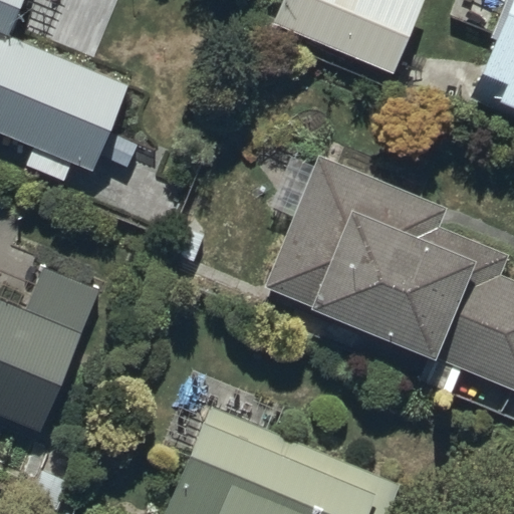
[(72,162),(92,170),(129,82),(10,33),(23,0),(0,0),(0,131),(34,146),(26,165),(65,181),(72,162)]
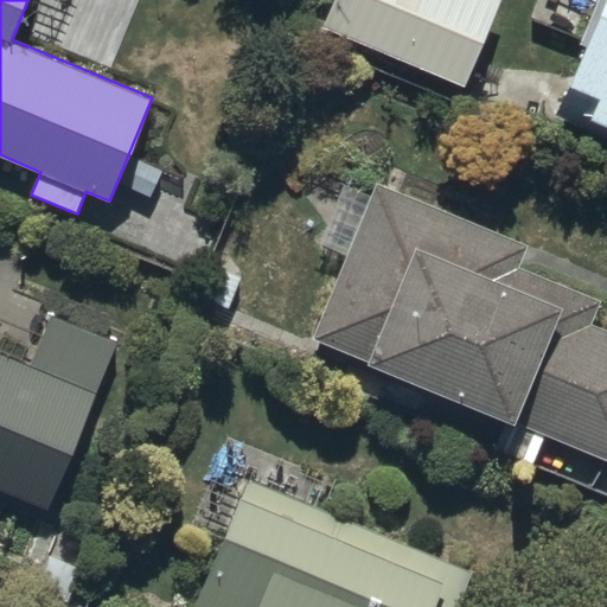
[(333,0),(323,27),(464,85),(499,0),(333,0)]
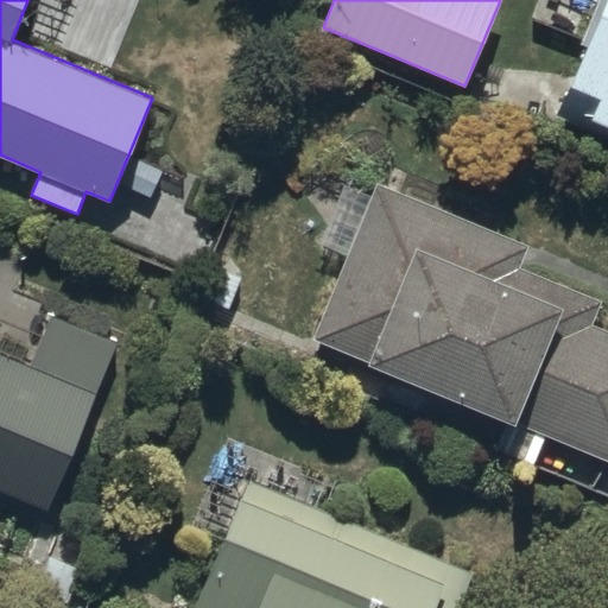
[(607,0),(602,0),(555,115),(607,137),(607,0)]
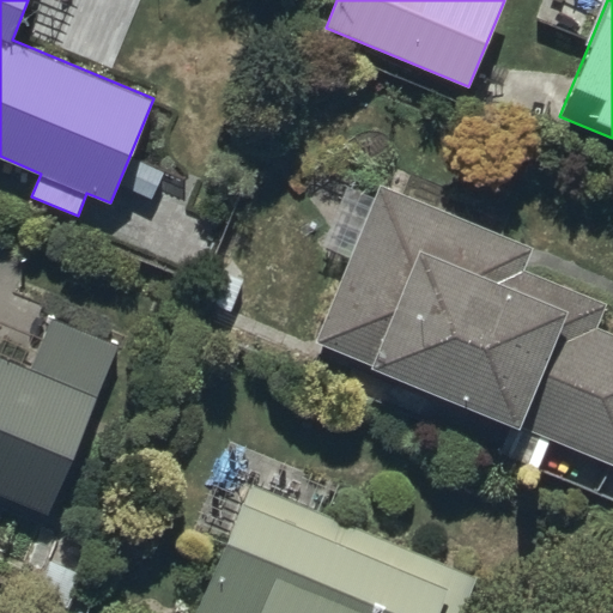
[(315,341),(612,463),(612,332),(598,326),(608,302),(525,267),(534,246),(381,182),(315,341)]
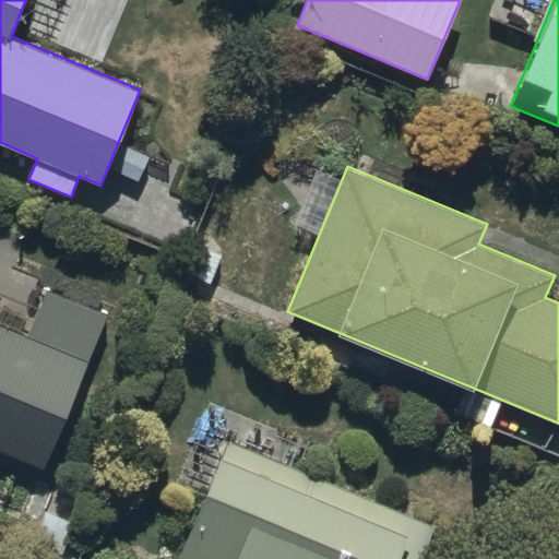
[(0,450),(44,468),(108,313),(47,288),(28,334),(0,322),(0,450)]
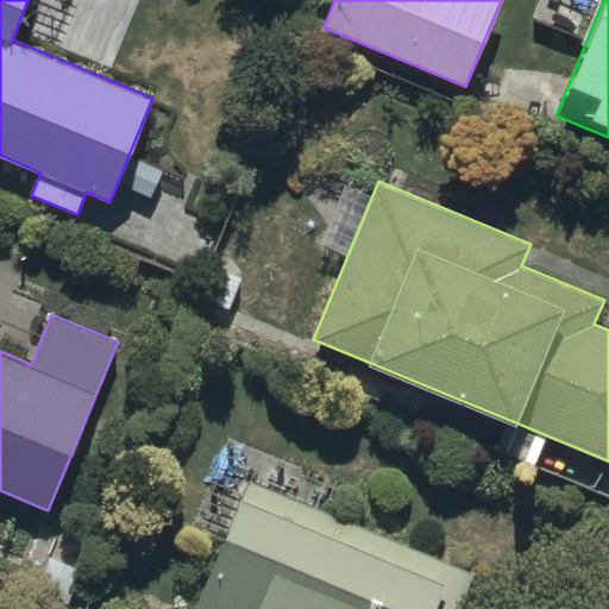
[(459,608),(475,573),(248,479),(193,608),(459,608)]
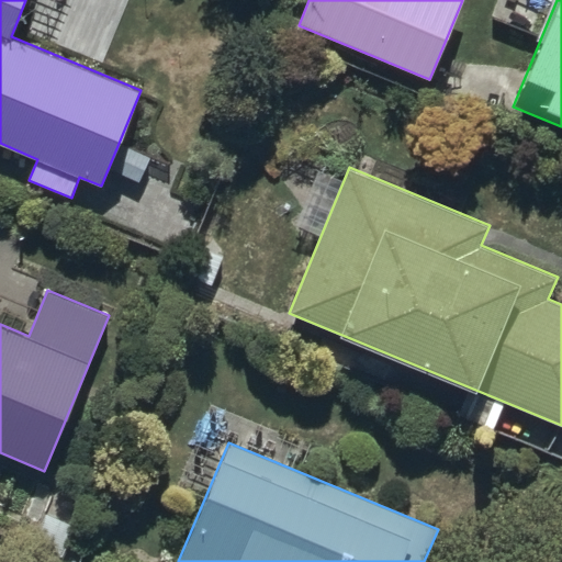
All buildings are outlined.
